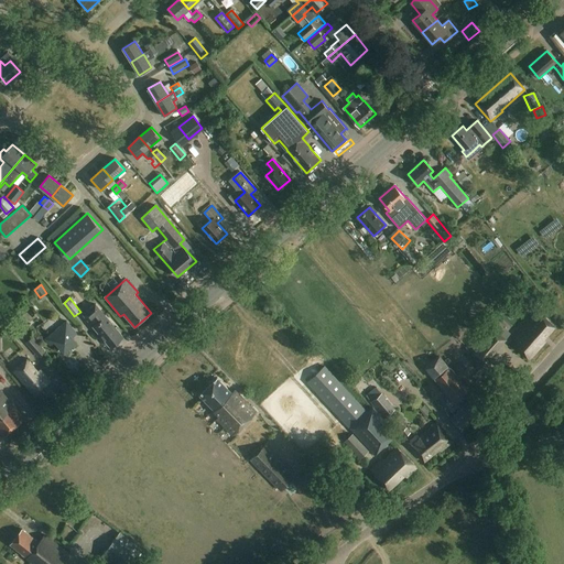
[(106,316),(96,304),(83,315),(110,347),(123,337),(106,316)]
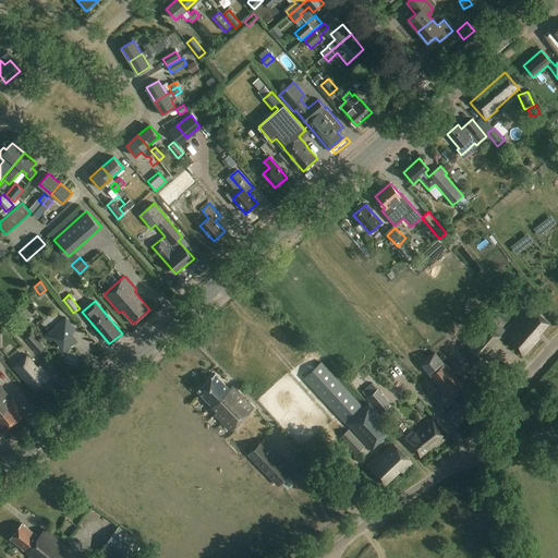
[(549,324),(533,310),(523,320),(522,319),(505,339),(524,356),(540,339),(537,337),(549,324)]
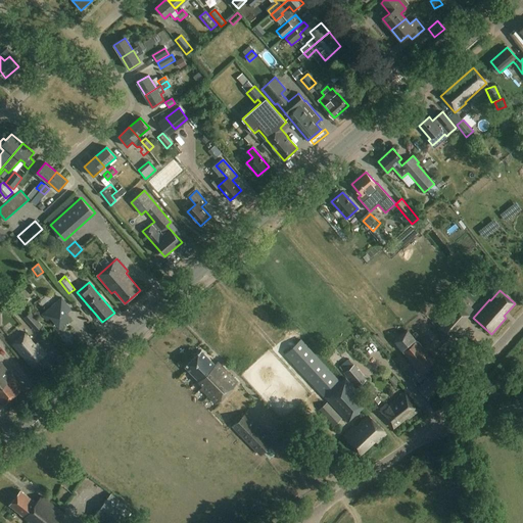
[(72,310),(61,298),(42,315),(46,320),(51,317),(59,327),(70,317),(66,313),(72,310)]
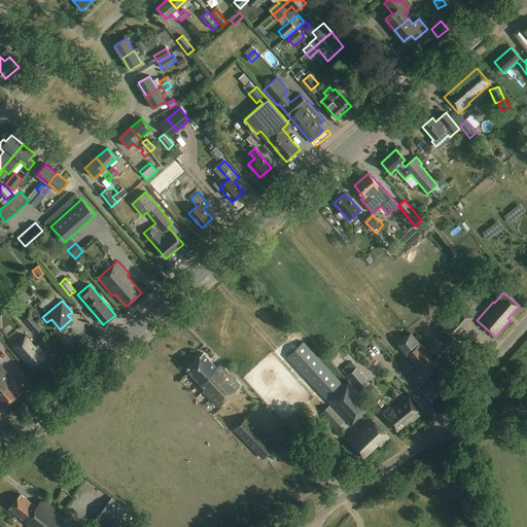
[(464,308),(457,301),(435,325),(442,330),(437,335),(449,345),(478,312),(468,304),(464,308)]
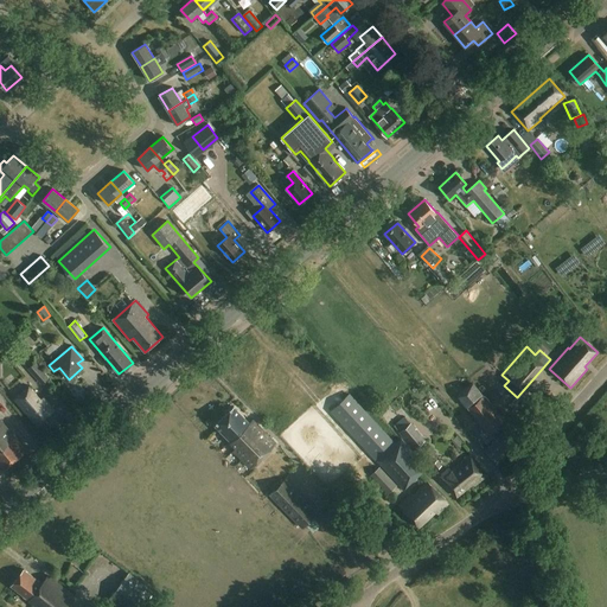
[(50,378),(36,363),(27,369),(42,385),(50,378)]
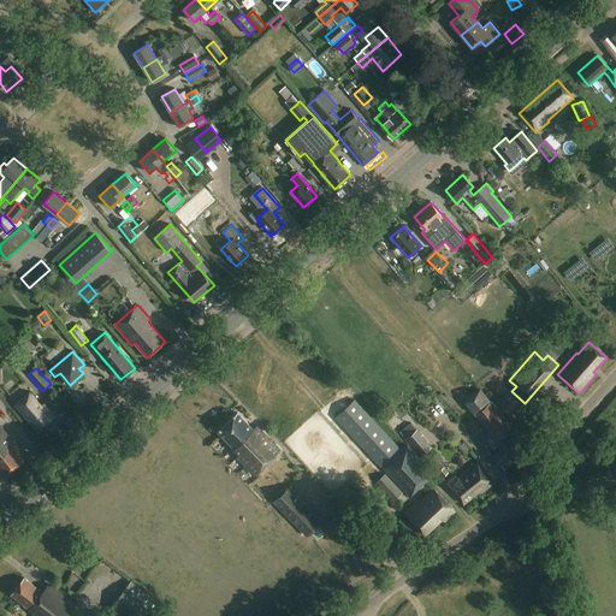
[(490,401),(480,389),(465,402),(474,414),(490,401)]
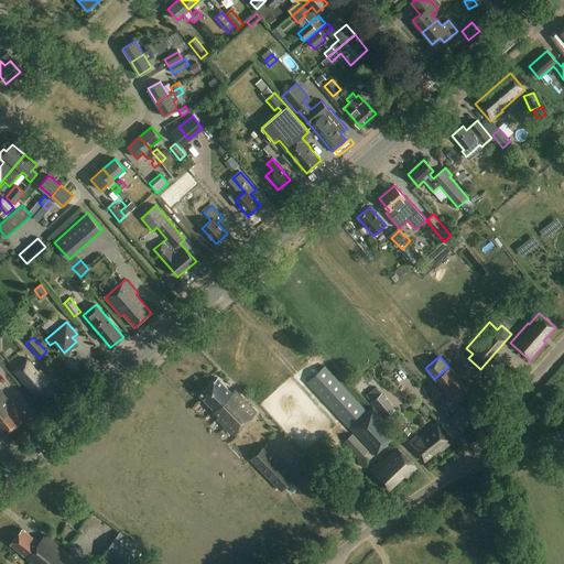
[(38,372),(28,360),(14,371),(35,396),(51,382),(40,370),(38,372)]
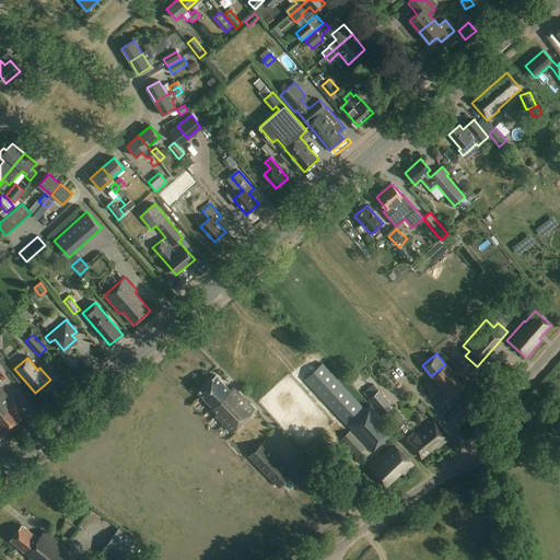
[(364,410),(322,364),(304,380),(373,452),(395,431),(370,405),(364,410)]
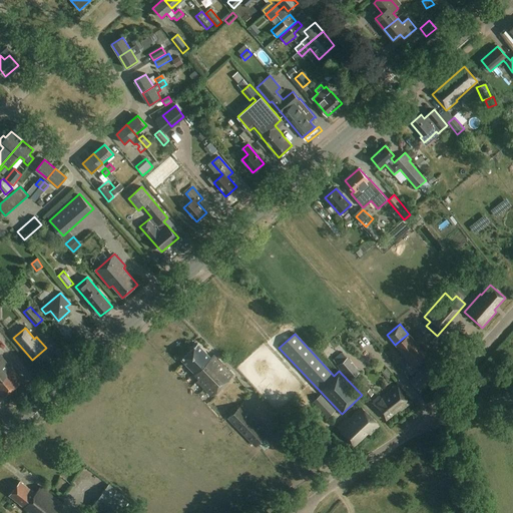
[(427,356),(409,334),(396,345),(414,367),(427,356)]
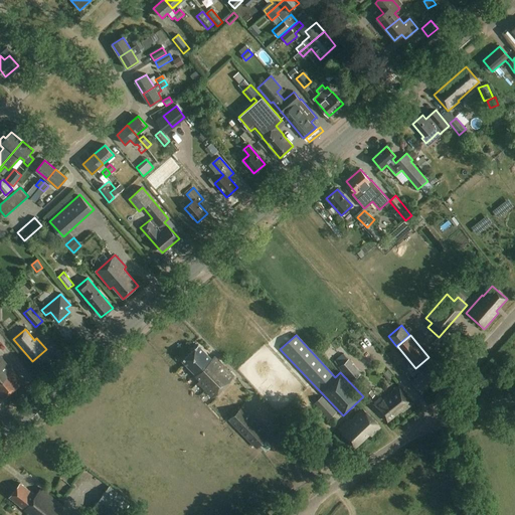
[(199,345),(183,361),(190,368),(195,373),(196,374),(206,365),(201,359),(207,353),(199,345)]
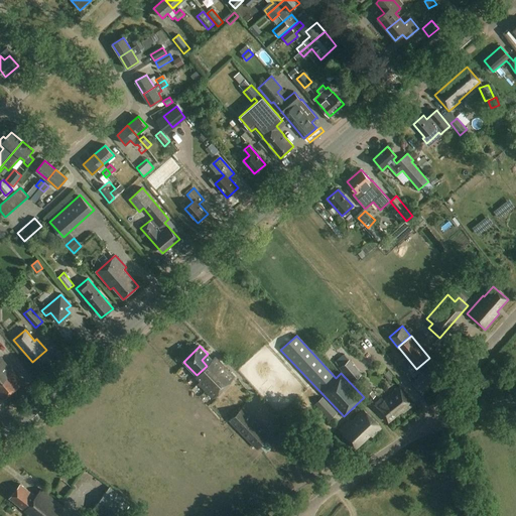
[(197,375),(197,376),(202,381),(221,363),(216,357),(213,360),(208,354),(202,360),(207,366),(197,375)]
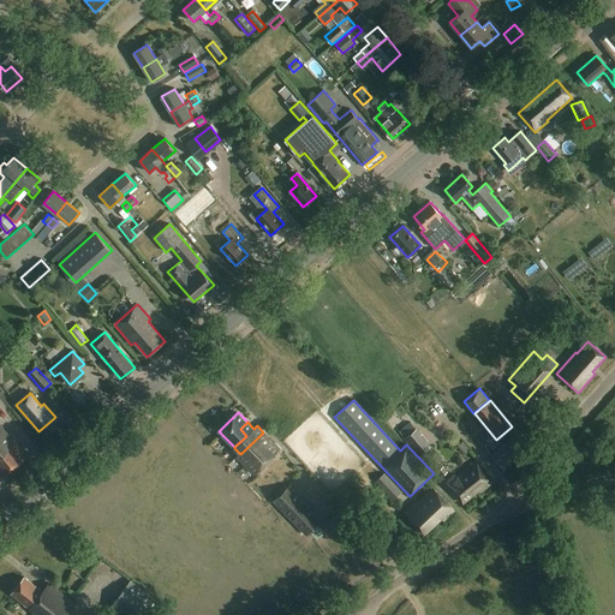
[(0,451),(13,467),(27,457),(0,425),(0,451)]
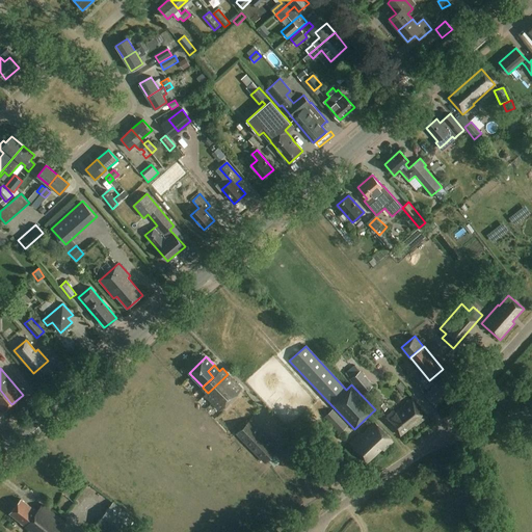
[(373,387),(361,370),(349,379),(362,395),(373,387)]
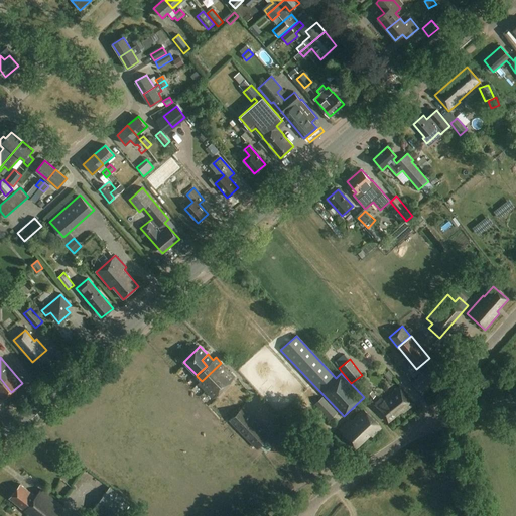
[(202,381),(200,384),(207,391),(228,370),(221,363),(202,381)]
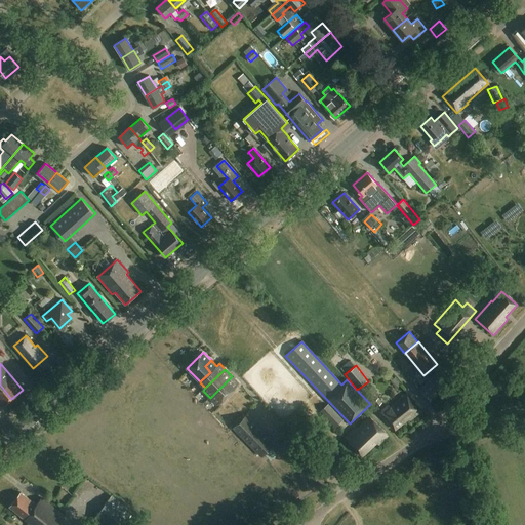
[(447,385),(436,374),(420,391),(431,401),(447,385)]
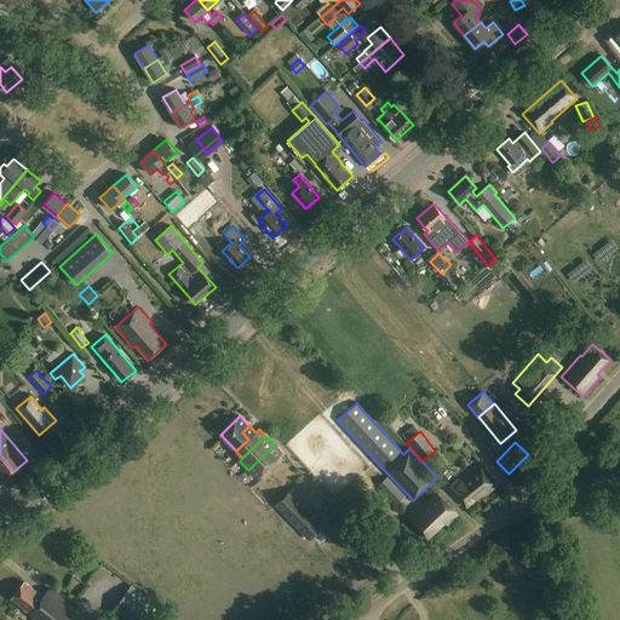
[(274,445),(248,470),(257,478),(282,453),(274,445)]
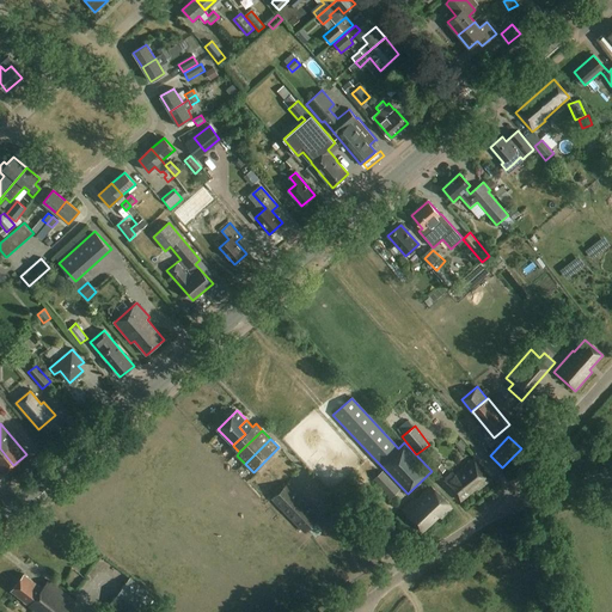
[(0,472),(2,475),(13,465),(0,448),(0,472)]
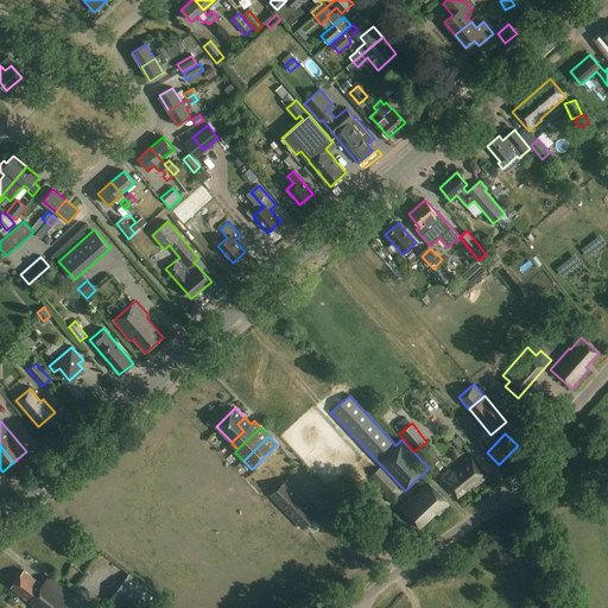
[(488,476),(472,456),(453,473),(449,469),(441,476),(458,498),(474,485),(476,487),(488,476)]
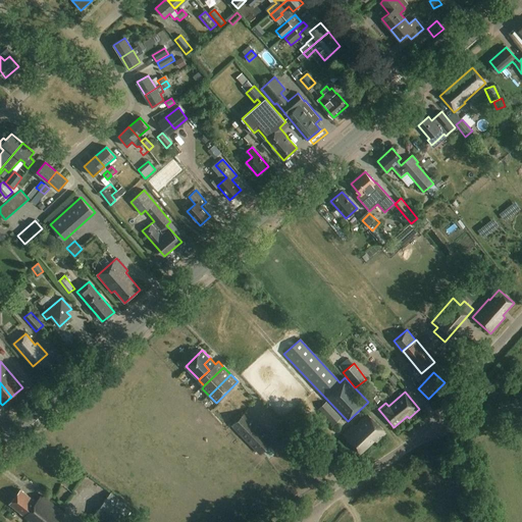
[(342,418),(327,402),(319,409),(333,425),(342,418)]
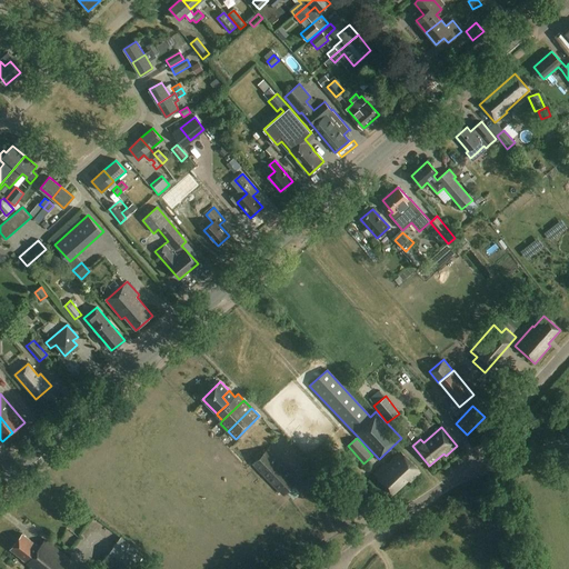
[(342,460),(329,446),(315,460),(327,475),(342,460)]
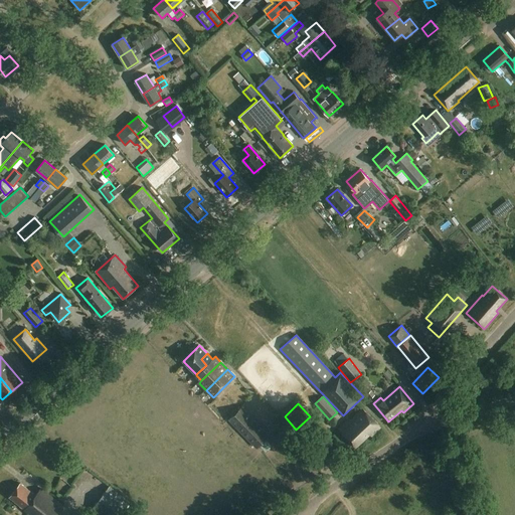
[(270,435),(242,407),(229,419),(256,448),(270,435)]
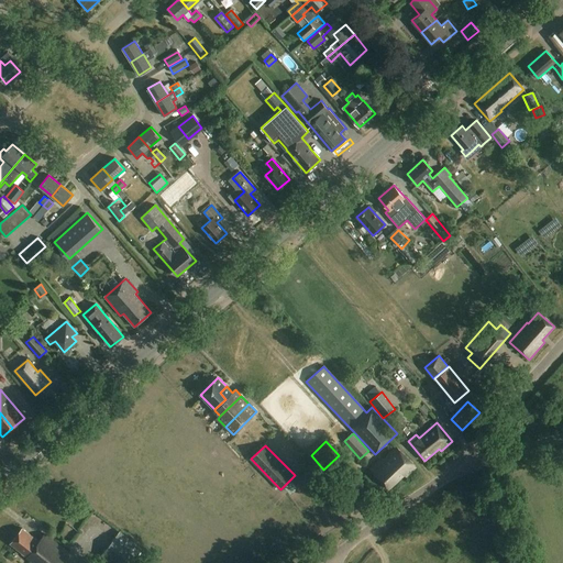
[(416,467),(397,448),(382,463),(379,461),(370,470),(389,489),(404,475),(406,477),(416,467)]
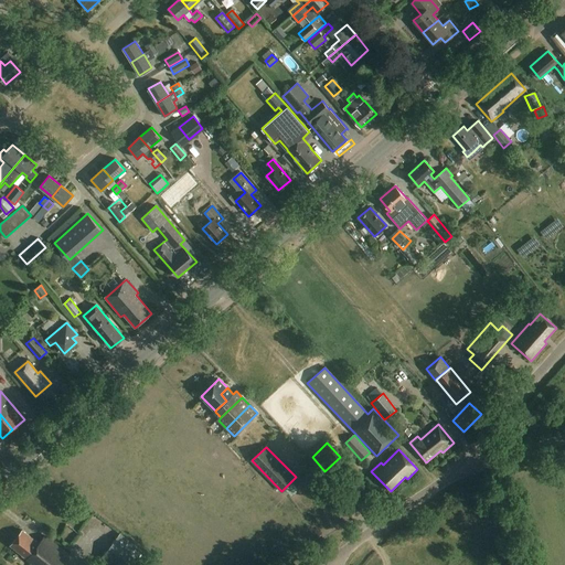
[(39,543),(22,531),(11,545),(28,558),(27,560),(30,563),(30,564),(31,564),(62,564),(70,556),(44,536),(39,543)]
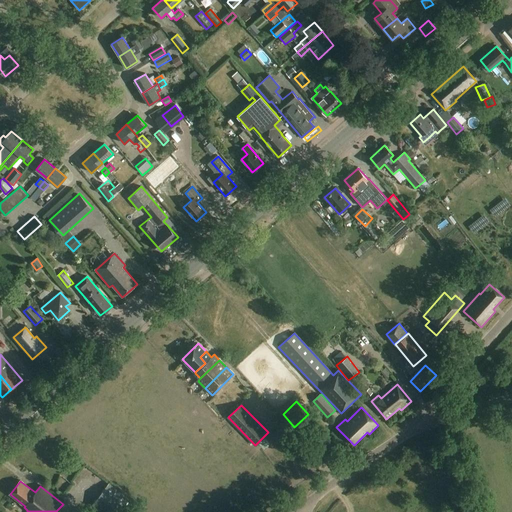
[(126,511),(134,502),(109,483),(89,509),(93,511),(126,511)]
